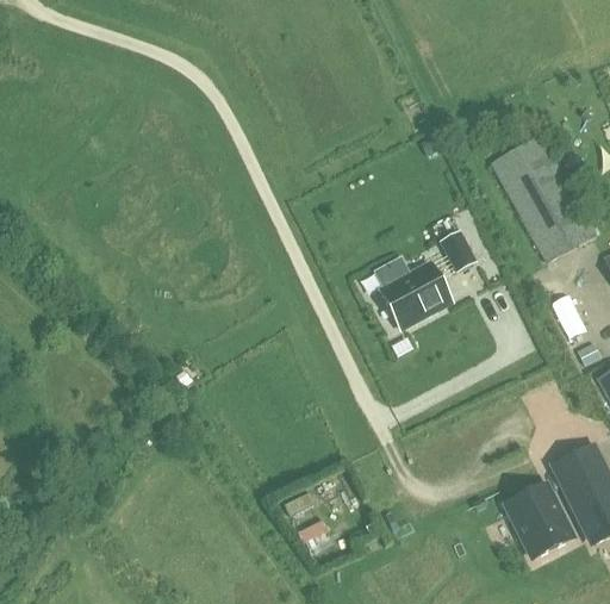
[(427,153),(436,148),(430,135),(421,139),(427,153)]
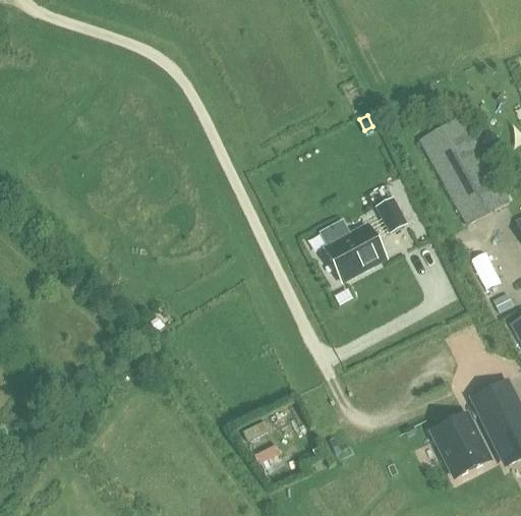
[(466,224),(510,199),(462,115),(419,137),(466,224)]
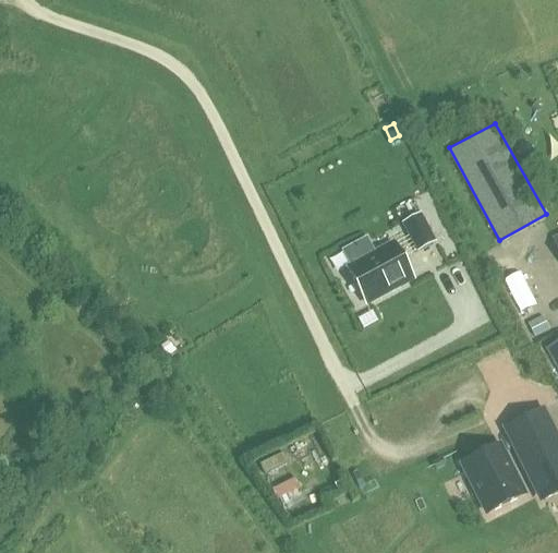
[(421,209),(401,219),(416,249),(436,238),(421,209)]
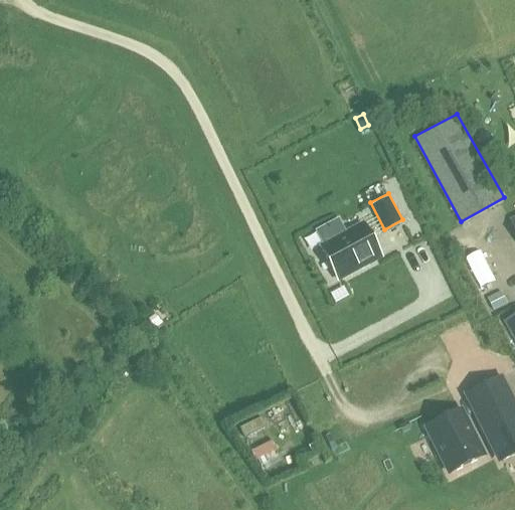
[(364,217),(318,242),(338,280),(384,255),(364,217)]
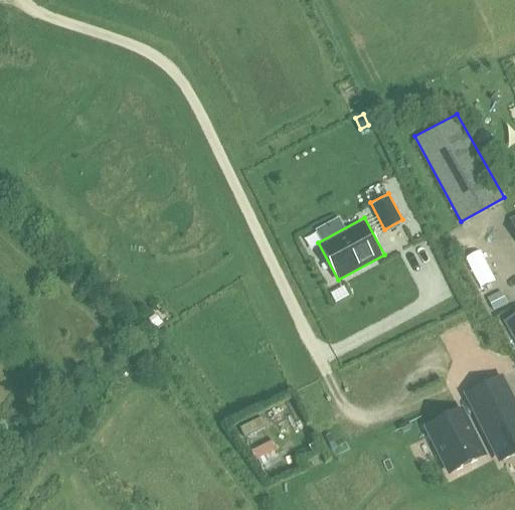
[(500,288),(487,294),(493,306),(506,299),(500,288)]
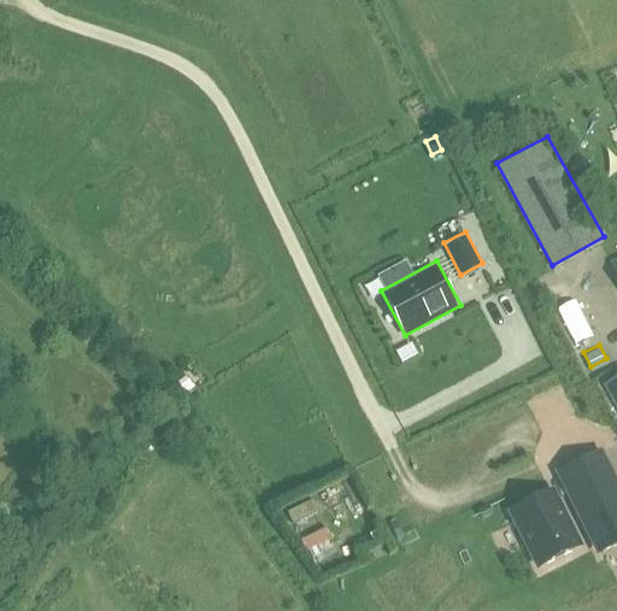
[(616,395),(586,409),(597,435),(616,426),(616,395)]
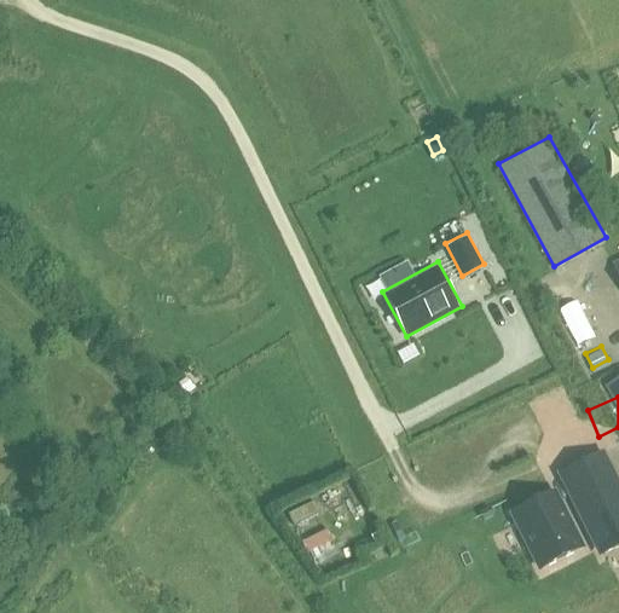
[(599,554),(618,543),(618,478),(603,447),(557,470),(599,554)]
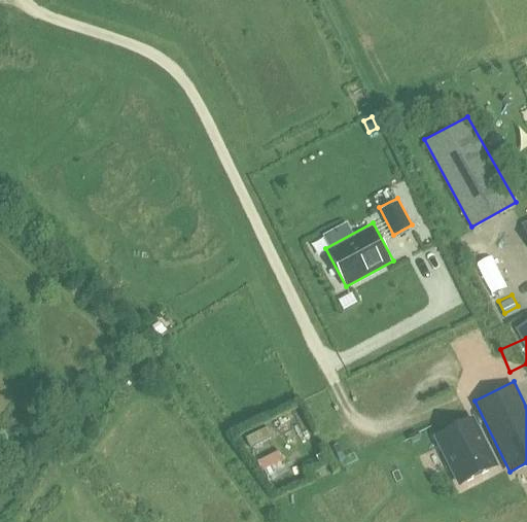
[(473,414),(433,435),(458,484),(498,464),(473,414)]
